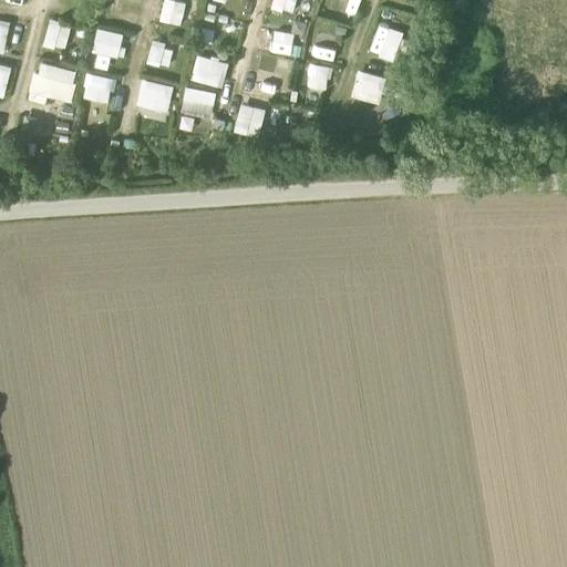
[(272,0),(271,10),(295,13),(297,0),(272,0)]
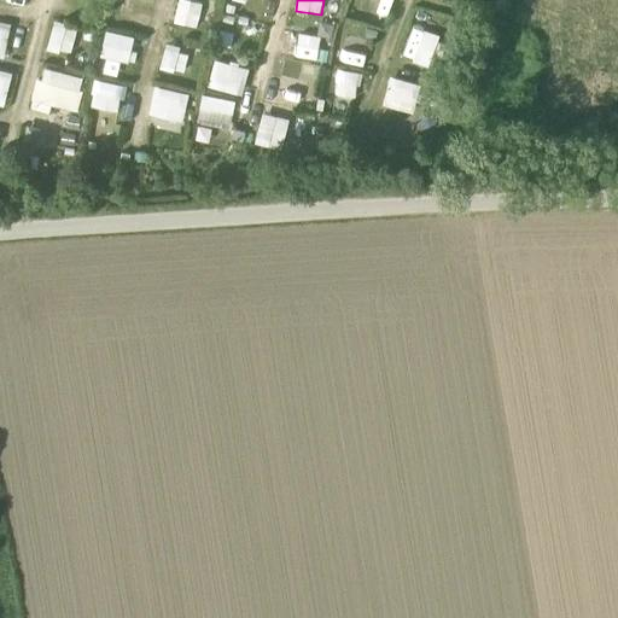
[(174,27),(200,31),(205,6),(179,1),(174,27)]
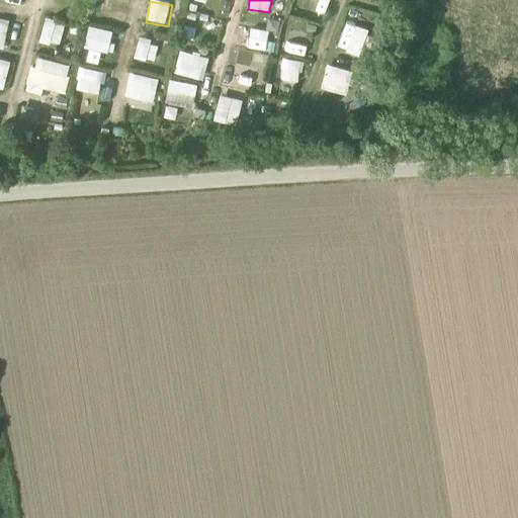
[(0,48),(3,50),(9,20),(0,18),(0,48)]
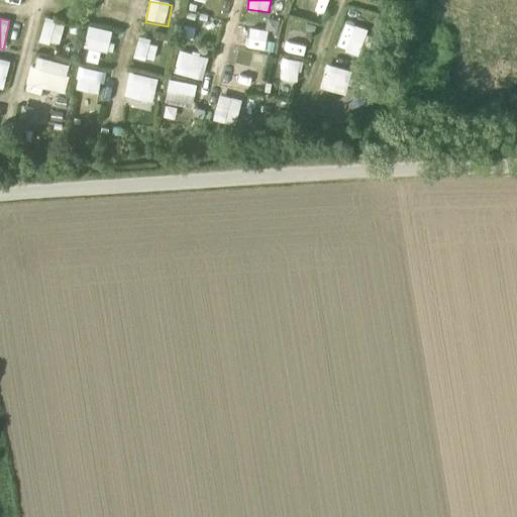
[(43,19),(39,42),(60,46),(64,23),(43,19)]
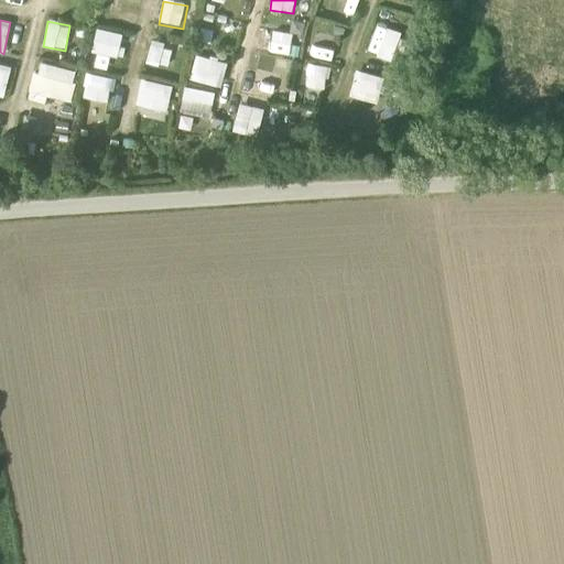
[(368,54),(392,61),(401,31),(376,24),(368,54)]
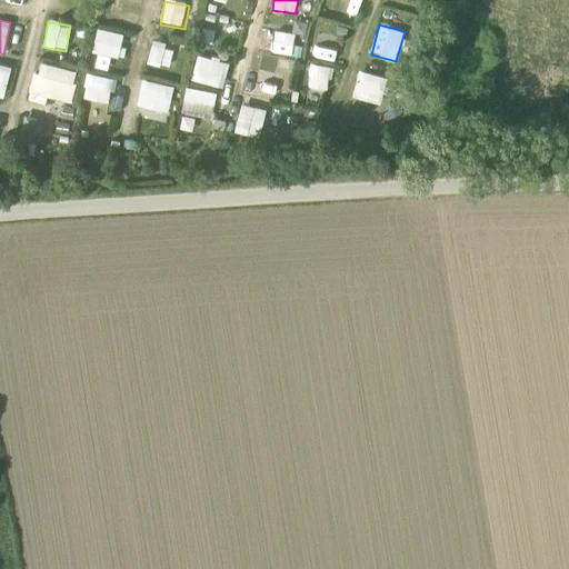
[(271,29),(267,50),(295,57),(299,35),(271,29)]
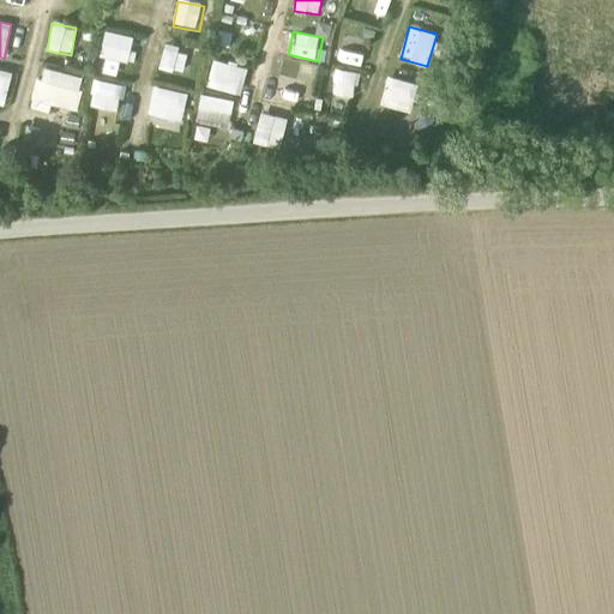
[(126,62),(132,40),(106,32),(100,55),(126,62)]
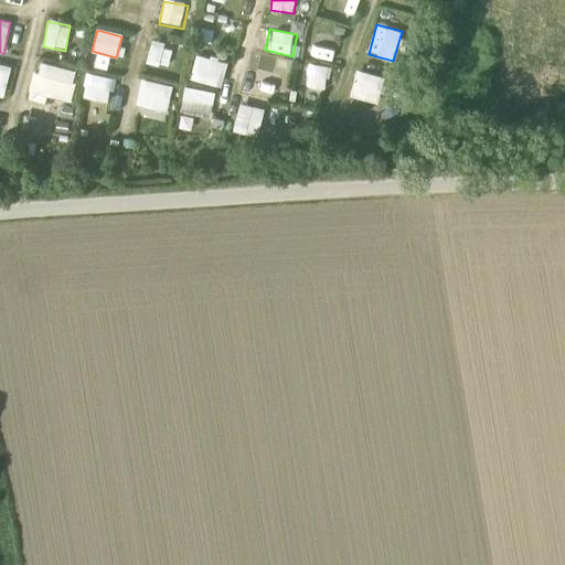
[(311,56),(333,60),(338,39),(315,34),(311,56)]
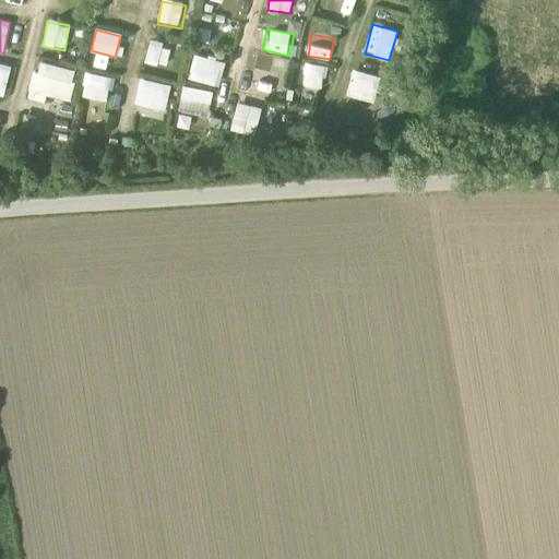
[(168,68),(173,45),(149,40),(145,63),(168,68)]
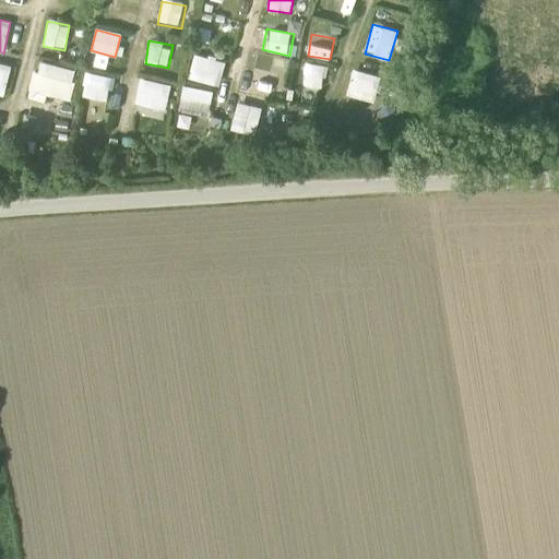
[(188,79),(219,86),(225,61),(194,54),(188,79)]
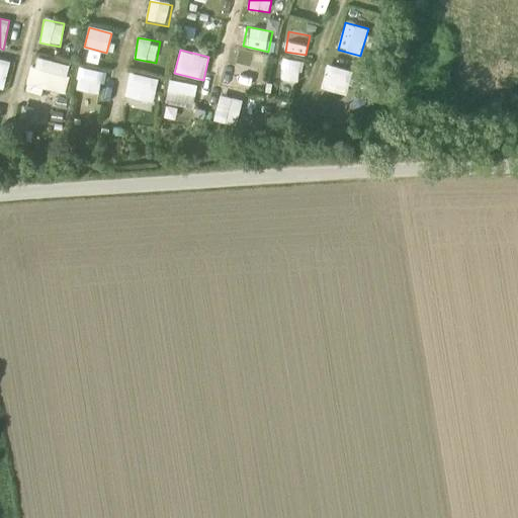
[(35,57),(26,92),(42,96),(45,89),(65,94),(72,66),(35,57)]
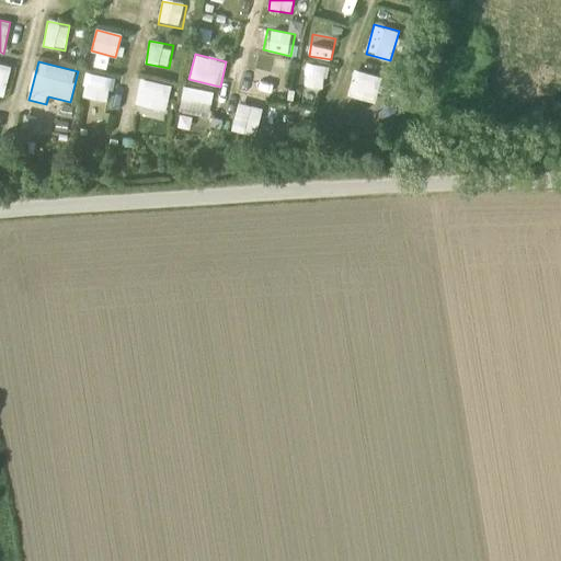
[(304,61),(297,84),(322,91),(329,68),(304,61)]
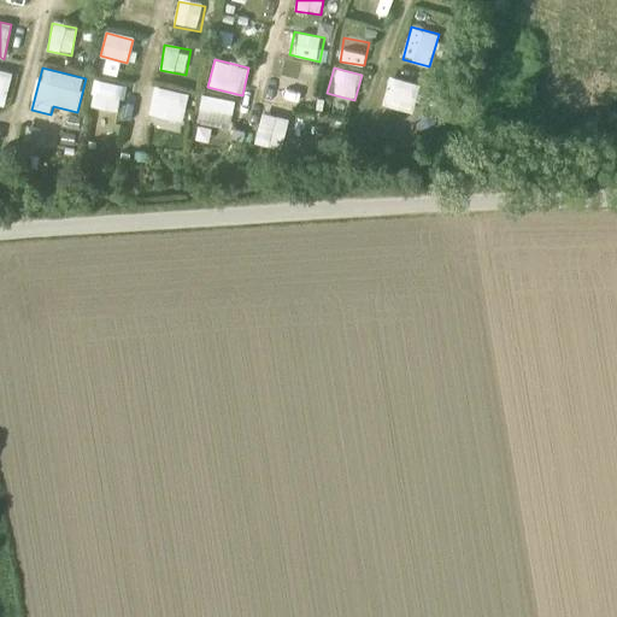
[(0,106),(4,107),(12,74),(0,70),(0,106)]
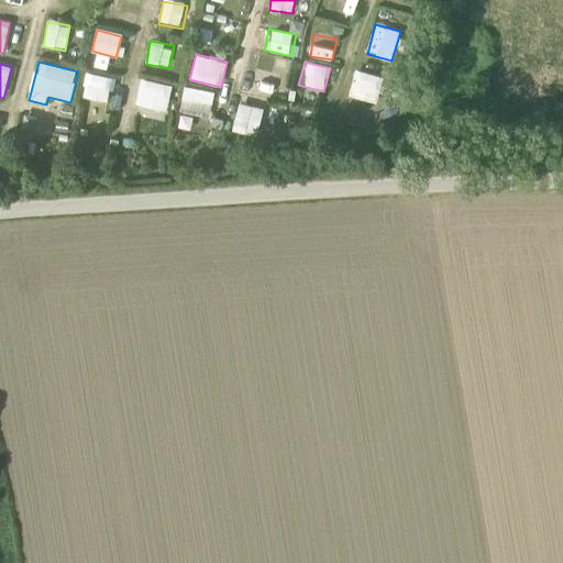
[(255,68),(247,95),(274,101),(280,75),(255,68)]
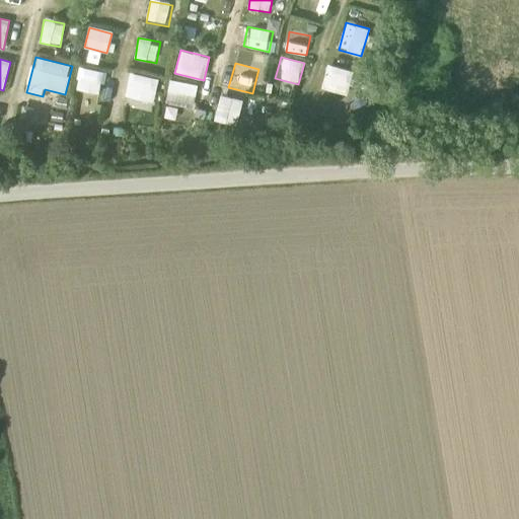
[(326,65),(321,90),(348,95),(353,70),(326,65)]
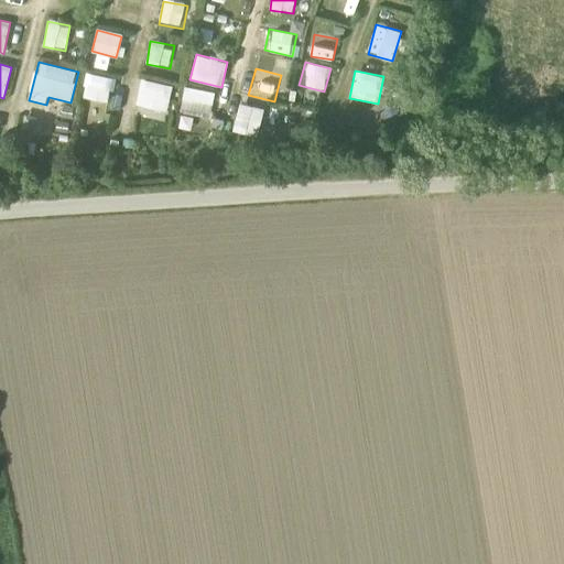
[(87,75),(84,99),(110,102),(112,78),(87,75)]
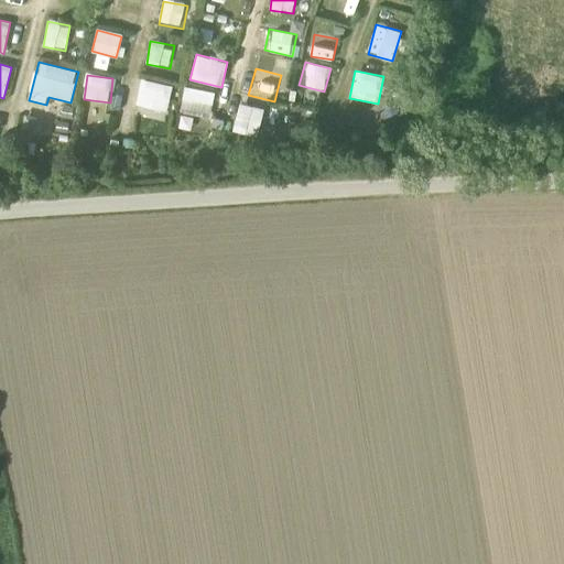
[(164,123),(173,86),(143,79),(134,116),(164,123)]
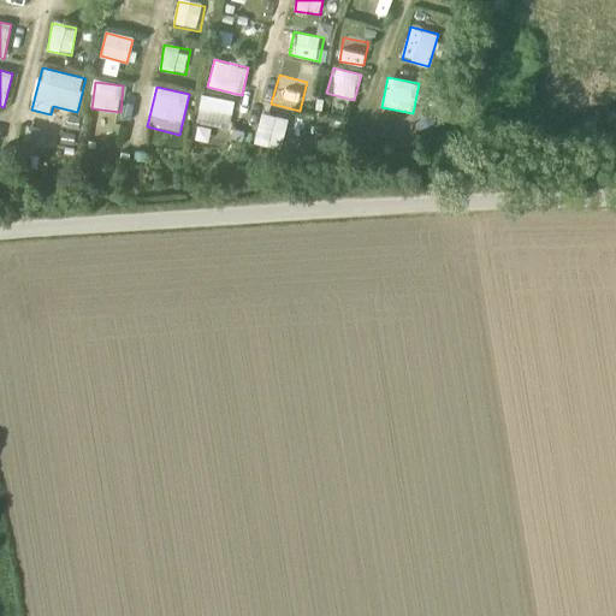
[(230,129),(234,99),(200,95),(196,125),(230,129)]
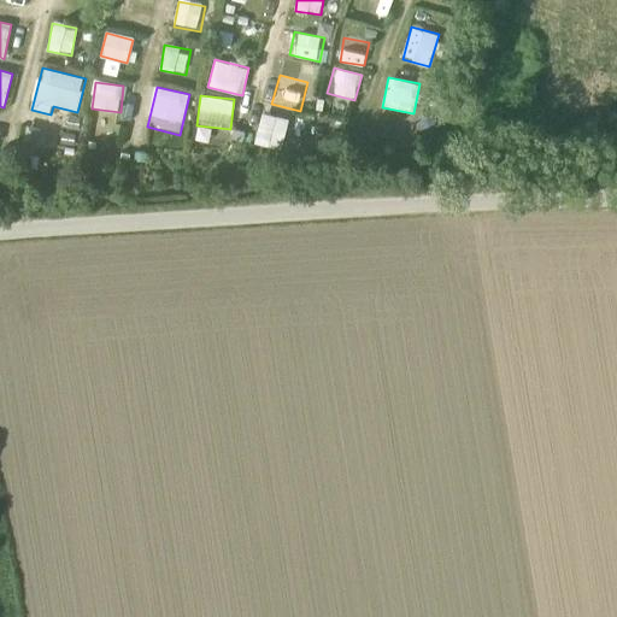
[(281,150),(289,119),(262,112),(254,144),(281,150)]
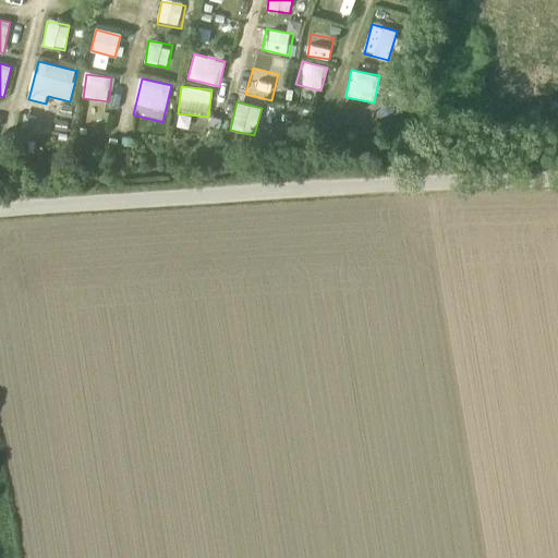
All buildings are outlined.
